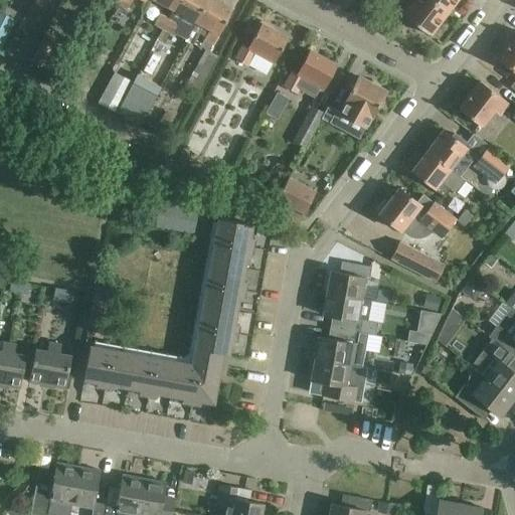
[(130,0),(120,0),(117,6),(125,11),(130,0)]
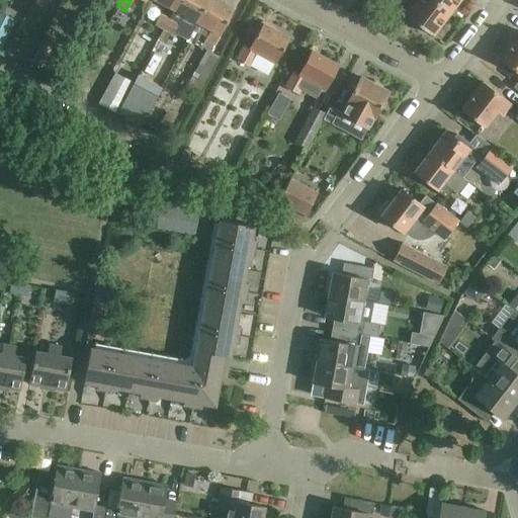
[(152,0),(173,11),(179,0),(152,0)]
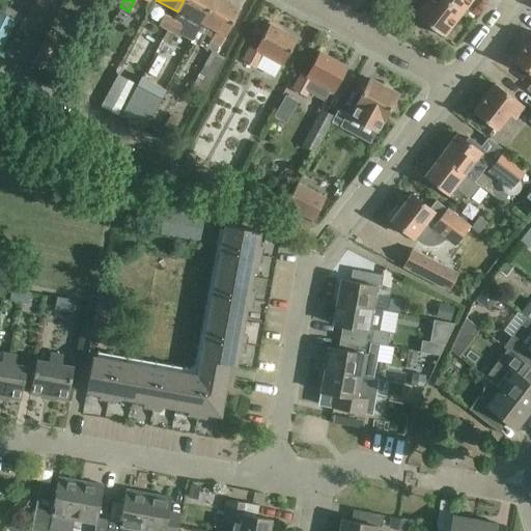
[(201,23),(213,0),(184,0),(177,11),(201,23)]
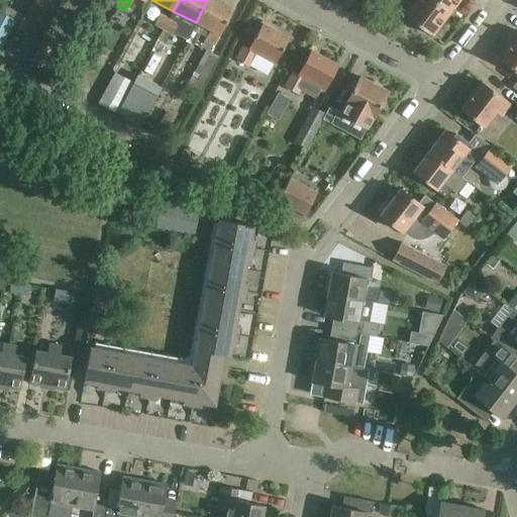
[(233,8),(218,0),(207,0),(196,22),(210,29),(204,40),(213,45),(233,8)]
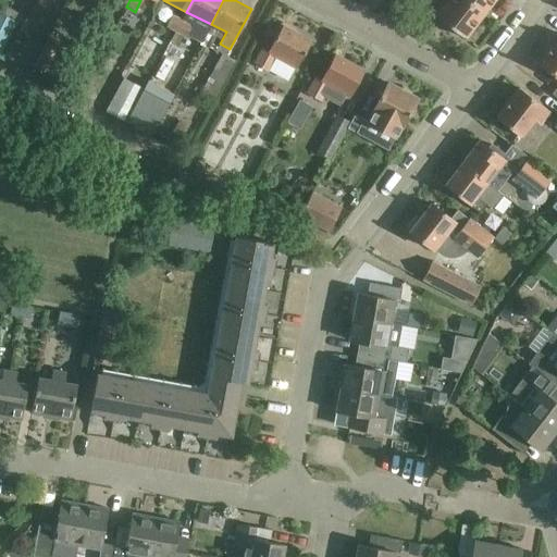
[(483,13),(466,0),(450,0),(448,3),(446,1),(435,15),(463,38),(483,13)]
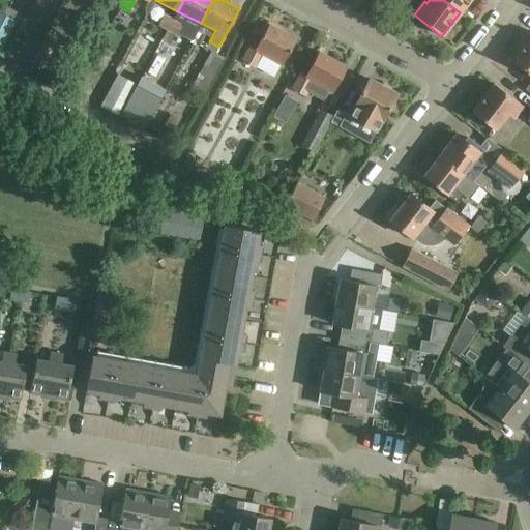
[(443,0),(460,12),(469,0),(443,0)]
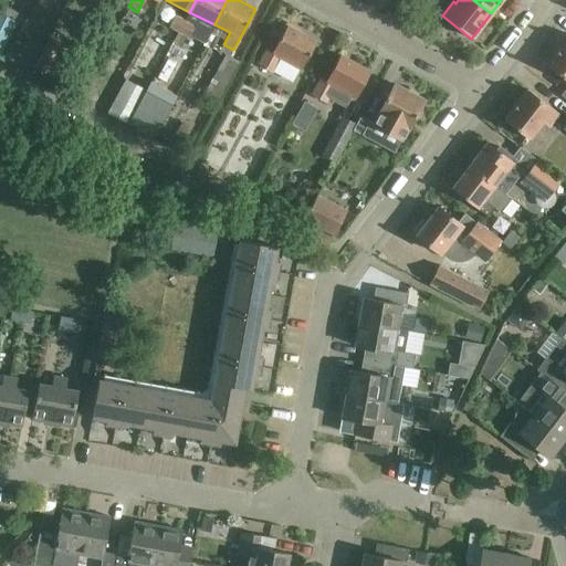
[(0,13),(0,51),(16,22),(0,13)]
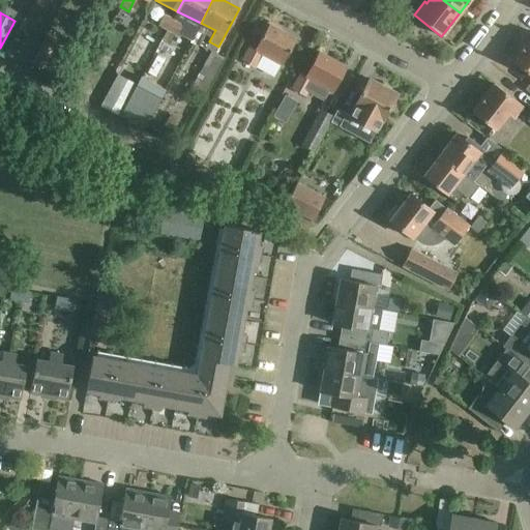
[(156,25),(167,30),(173,19),(163,13),(156,25)]
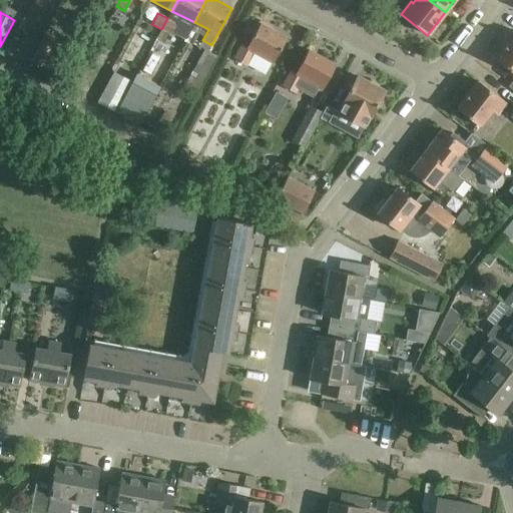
[(176,23),(167,18),(161,29),(170,34),(176,23)]
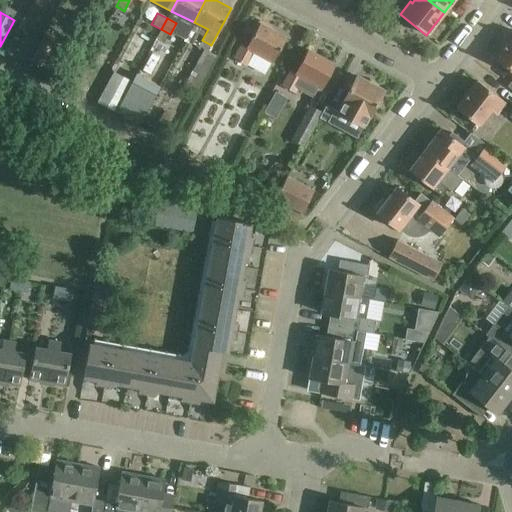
[(272,63),(276,55),(286,38),(259,23),(246,47),(241,45),(233,60),(246,67),(254,52),(272,63)]
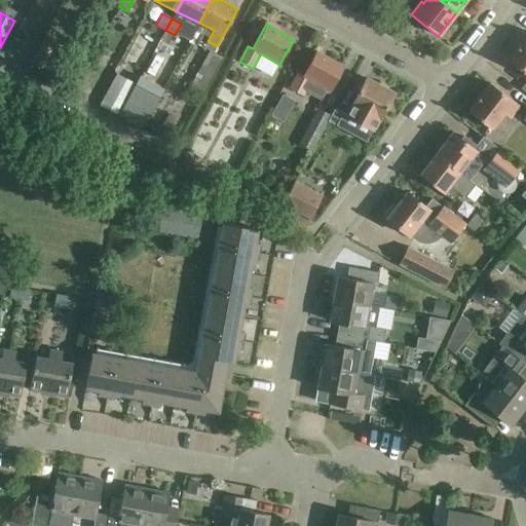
[(46,35),(41,44),(31,62),(42,68),(58,41),(46,35)]
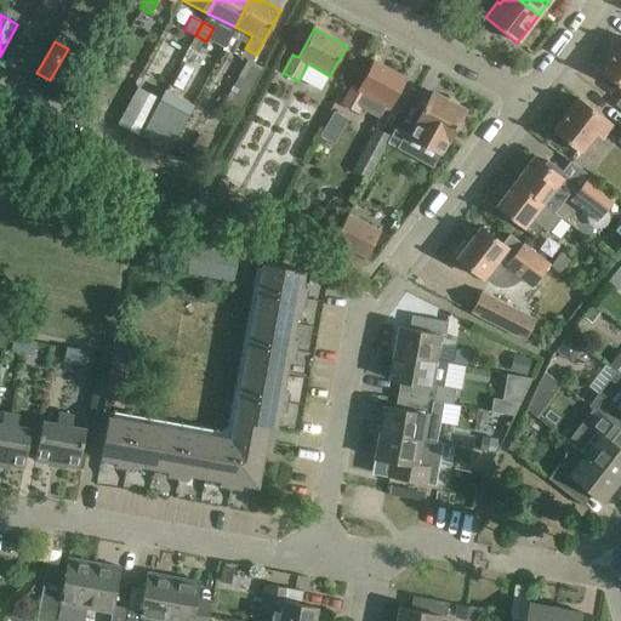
[(620,43),(599,72),(620,87),(620,96),(615,104),(620,108),(620,43)]
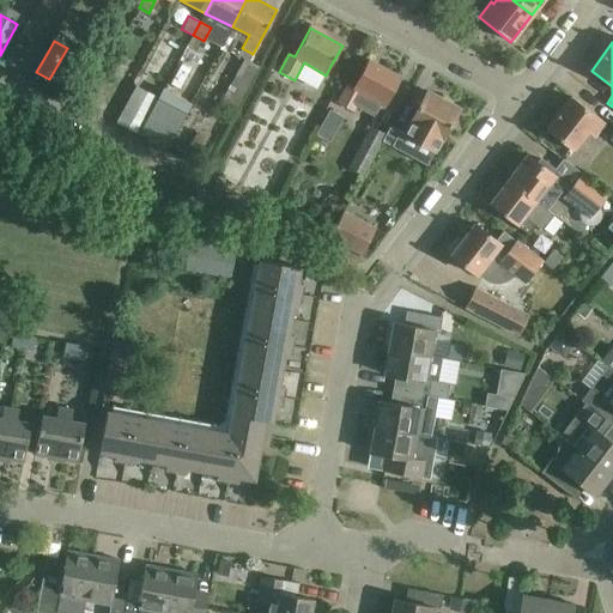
[(384,107),(389,98),(400,77),(369,60),(353,89),(347,85),(337,103),(353,111),(357,105),(375,116),(381,105),(384,107)]
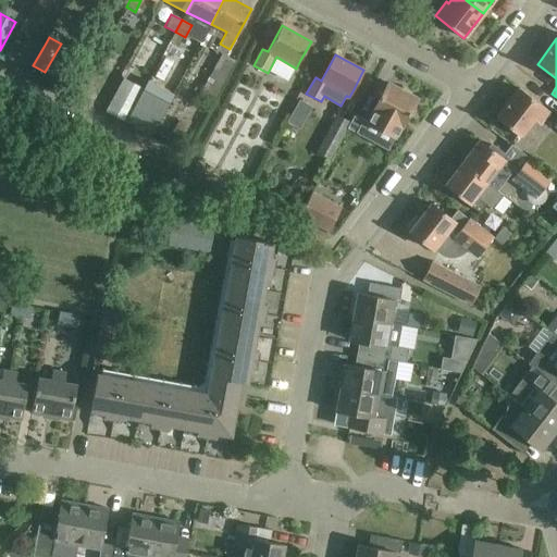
[(143,88),(123,77),(106,110),(126,121),(136,101),(143,88)]
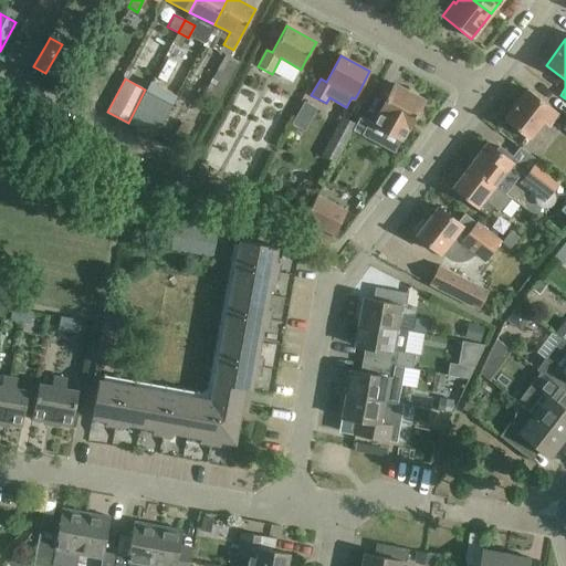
[(128,123),(128,124),(155,138),(158,132),(176,95),(150,81),(145,90),(138,103),(128,123)]
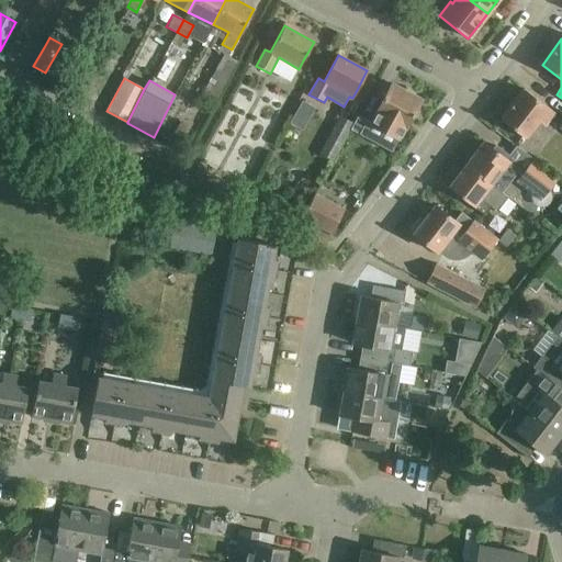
[(391,83),(370,123),(398,138),(405,126),(406,127),(420,100),(391,83)]
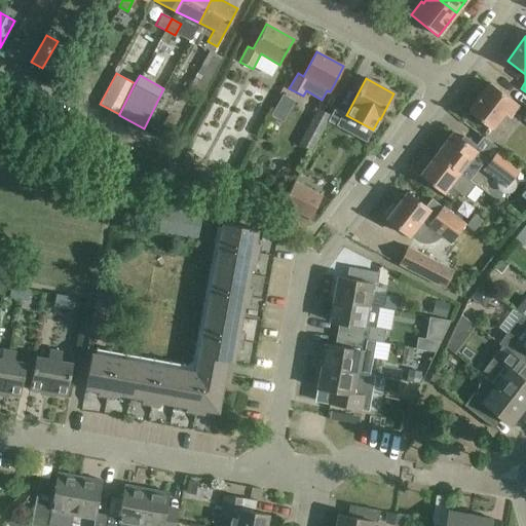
[(519,106),(506,96),(490,83),(468,111),(492,130),(504,114),(510,118),(519,106)]
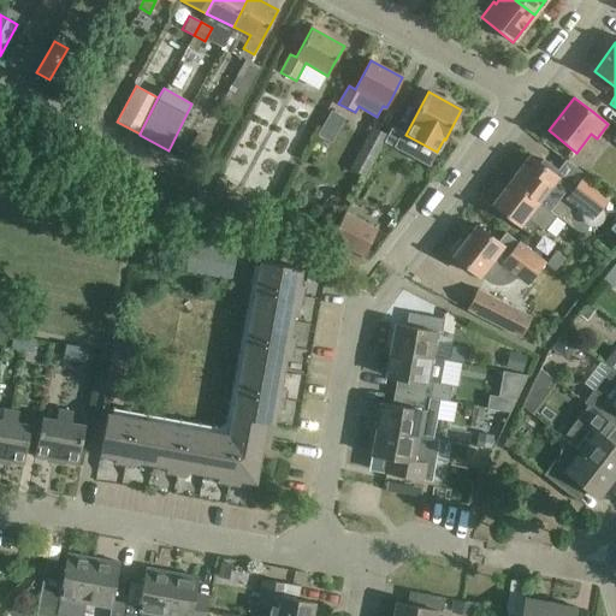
[(392,128),(385,142),(394,148),(402,134),(392,128)]
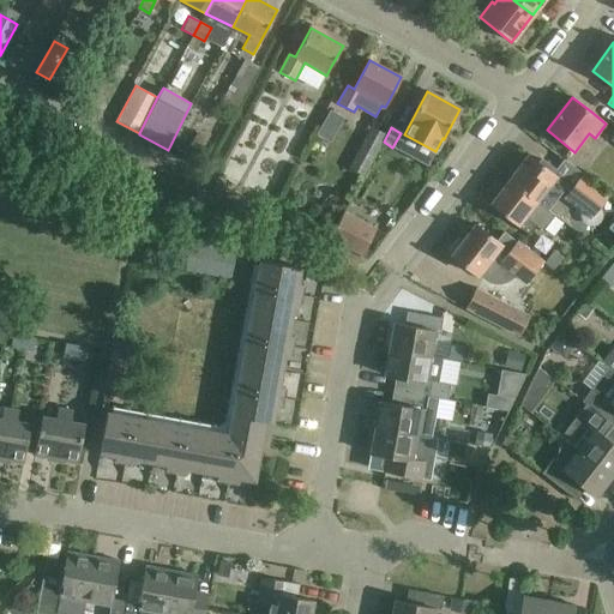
[(371,128),(350,168),(362,174),(384,136),(371,128)]
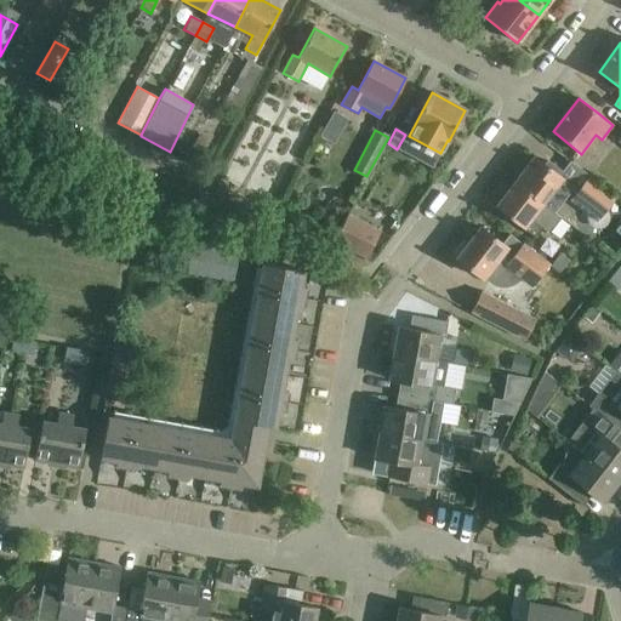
[(210,138),(200,134),(189,153),(199,158),(210,138)]
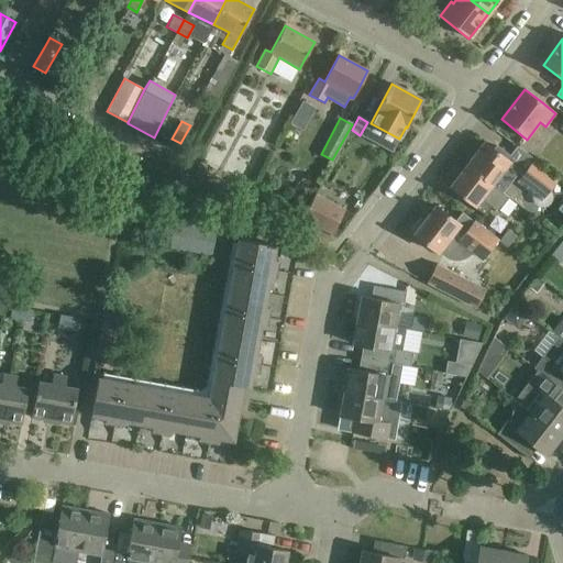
[(484,142),(466,165),(503,194),(520,170),(484,142)]
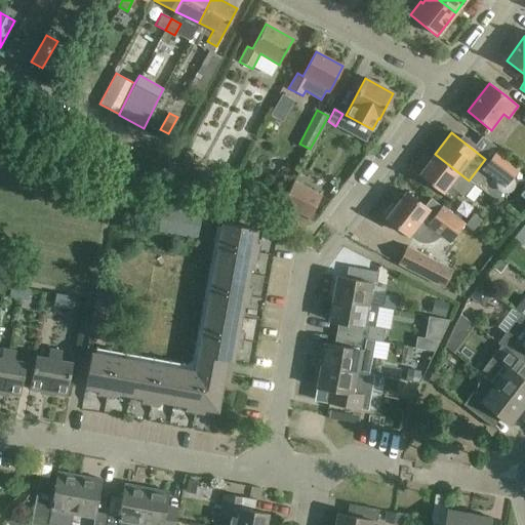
[(519,168),(497,152),(484,168),(506,185),(519,168)]
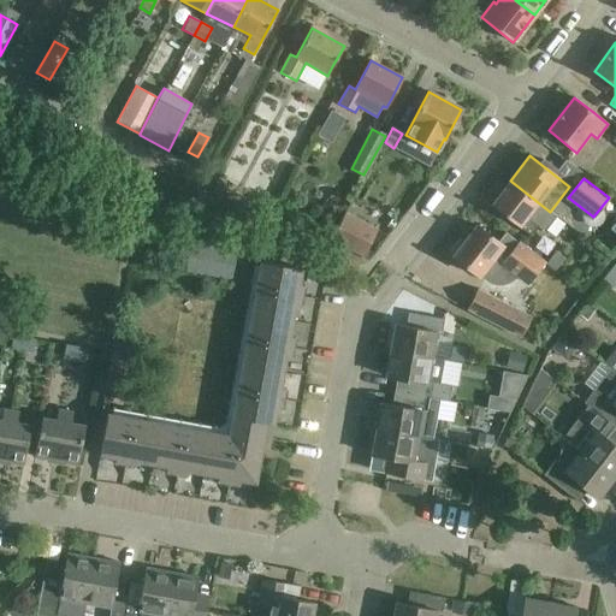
[(555,215),(550,212),(510,181),(491,205),(531,236),(539,226),(544,230),(555,215)]
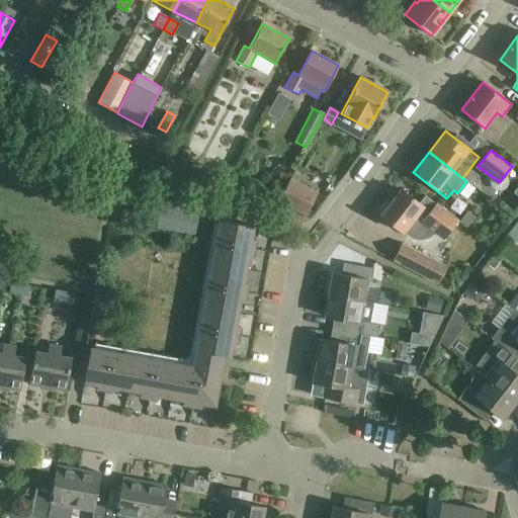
[(290,178),(278,201),(306,216),(317,192),(290,178)]
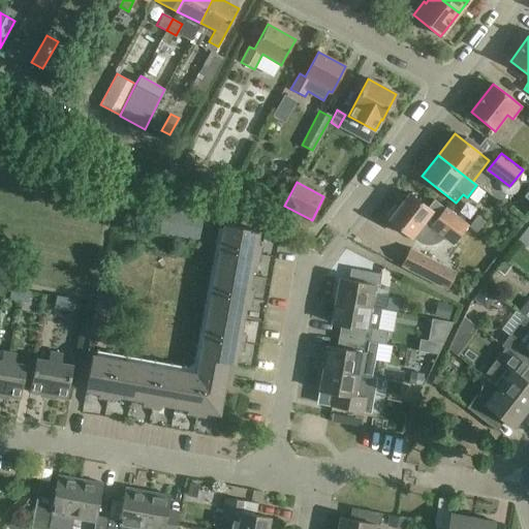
[(434,198),(427,208),(409,193),(389,219),(416,241),(421,243),(423,244),(427,245),(430,245),(434,244),(437,243),(439,242),(444,238),(453,244),(468,223),(445,206),(444,207),(434,198)]
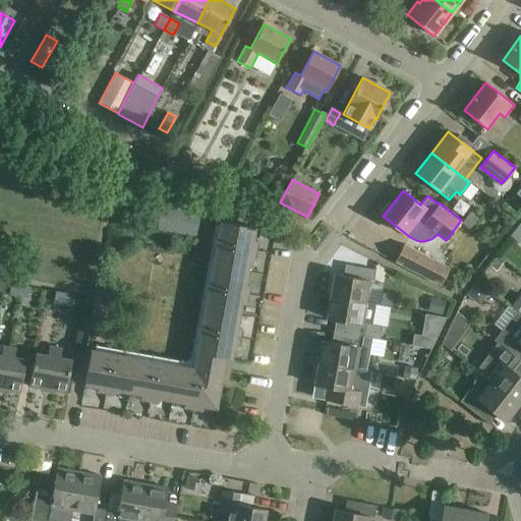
[(148,215),(159,217),(162,206),(150,204),(148,215)]
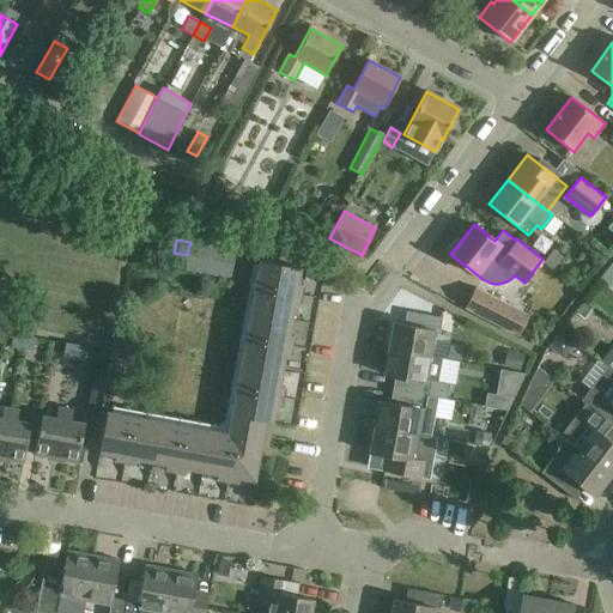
[(184,269),(231,278),(236,249),(190,242),(187,255),(184,269)]
